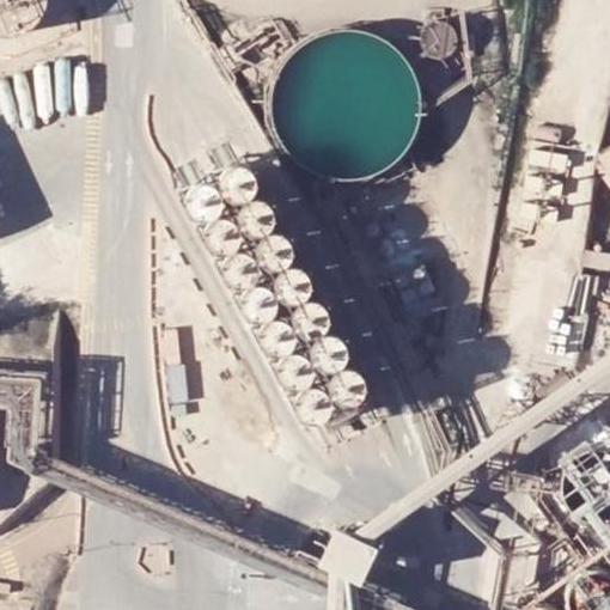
[(0,0),(0,38),(2,40),(10,40),(16,40),(23,37),(29,35),(35,31),(40,26),(43,22),(47,16),(49,10),(50,2),(50,0),(0,0)]
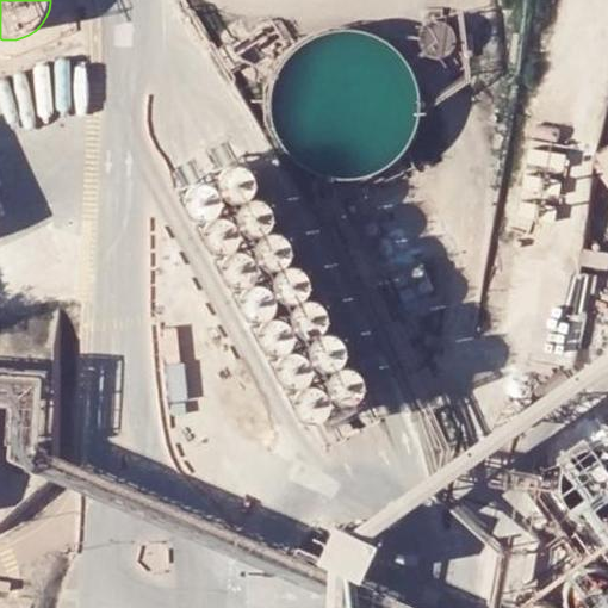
[(440,20),(435,20),(430,23),(427,25),(425,28),(422,31),(421,36),(420,39),(421,44),(422,49),(425,53),(428,55),(432,57),(435,59),(440,60),(446,59),(450,56),(453,53),(456,50),(458,45),(459,41),(458,37),(457,32),(456,29),(452,25),(448,23),(445,22),(440,20)]
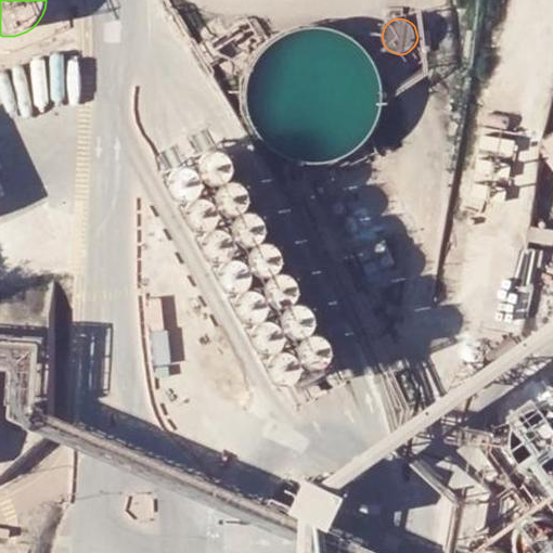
[(265,51),(259,56),(256,64),(252,71),(249,78),(247,86),(247,94),(247,102),(248,110),(249,117),(253,125),(256,132),(260,139),(266,145),(272,151),(279,156),(286,159),(294,163),(301,164),(309,165),(317,165),(324,165),(332,163),(339,161),(347,157),(354,153),(359,148),(364,142),(370,136),(373,130),(377,123),(380,115),(382,107),(383,100),(383,92),(382,85),(380,77),(377,69),(374,62),(370,55),(364,50),(359,44),(352,39),(351,39),(345,35),(337,33),(330,30),(322,28),(313,28),(306,29),(298,30),(291,33),(283,36),(277,40),(270,46),(265,51)]
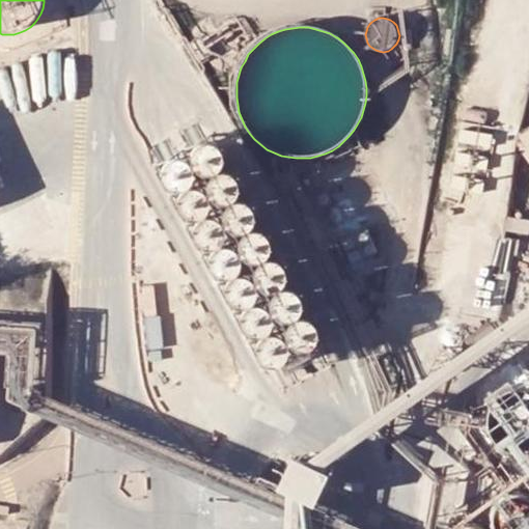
[(528,131),(521,136),(519,148),(528,163),(528,131)]
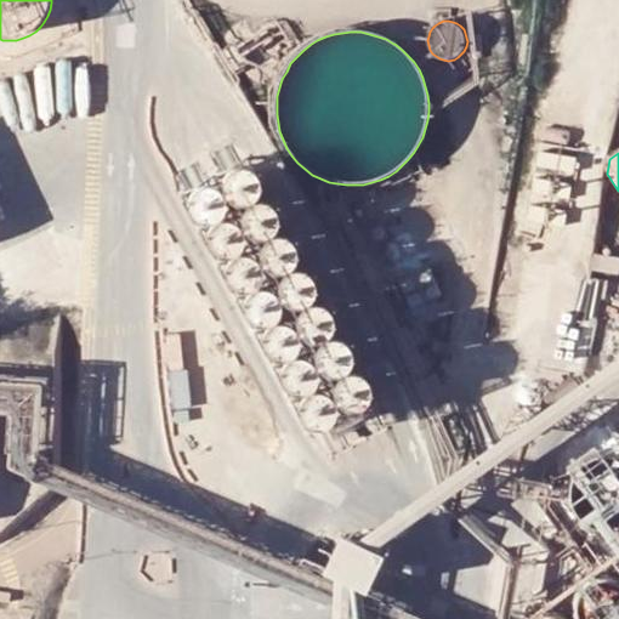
[(290,165),(219,187),(238,253),(255,248),(278,327),(305,318),(312,341),(330,336),(334,350),(356,342),(330,257),(340,255),(321,191),(300,197),(290,165)]
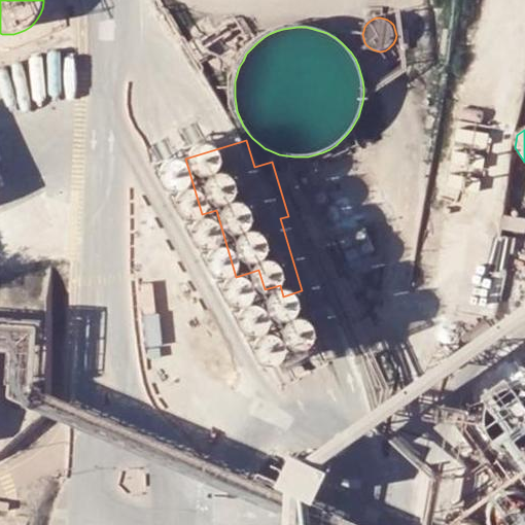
[(498,388),(494,392),(493,392),(490,396),(488,401),(486,407),(485,412),(485,417),(485,422),(487,427),(489,432),(495,440),(499,443),(504,445),(510,447),(515,447),(520,447),(524,446),(524,384),(523,384),(518,383),(513,383),(508,384),(503,386),(498,388)]
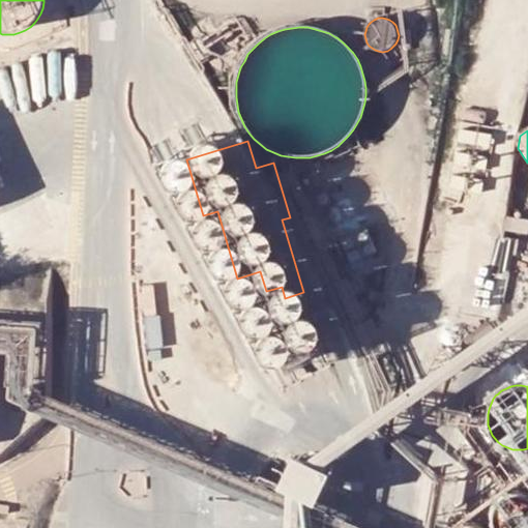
[(275,492),(285,497),(301,504),(312,509),(327,476),(320,473),(302,466),(289,460),(275,492)]
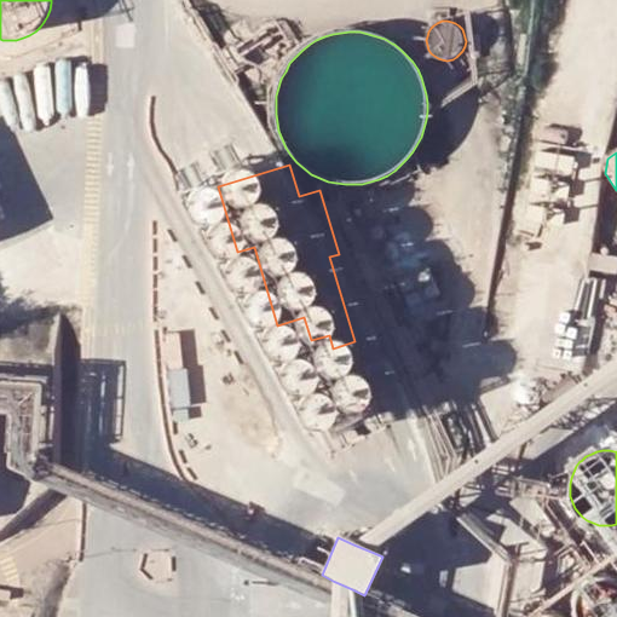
[(590,580),(586,583),(584,586),(581,589),(580,594),(578,599),(578,604),(578,609),(581,613),(582,616),(616,616),(616,580),(615,578),(610,576),(605,576),(599,576),(594,577),(590,580)]
